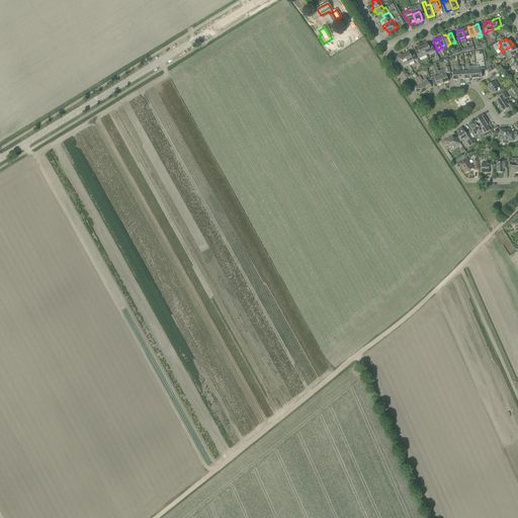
[(425,45),(422,46),(426,55),(431,52),(431,53),(435,52),(431,45),(428,46),(427,42),(424,44),(425,45)]
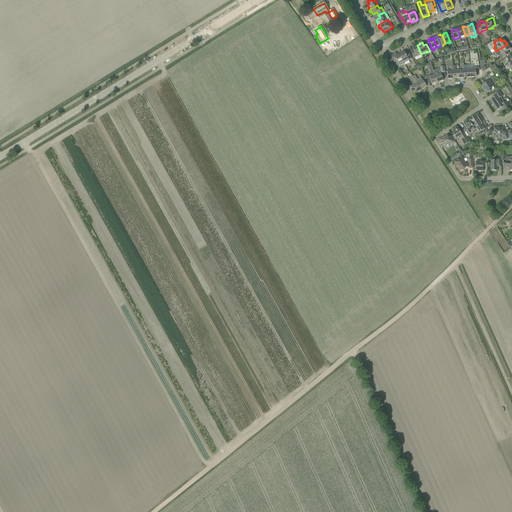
[(496,51),(495,52),(497,56),(499,56),(500,59),(503,58),(505,56),(509,54),(507,51),(510,49),(509,46),(508,44),(507,44),(496,51)]
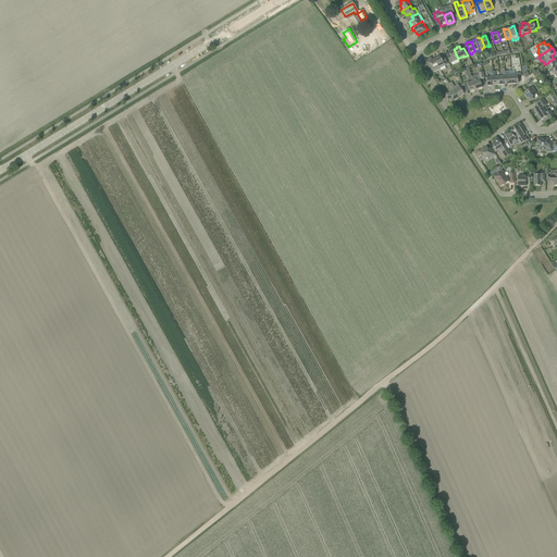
[(458,59),(454,49),(452,50),(452,49),(448,51),(449,54),(446,56),(450,63),(454,62),(453,61),(458,59)]
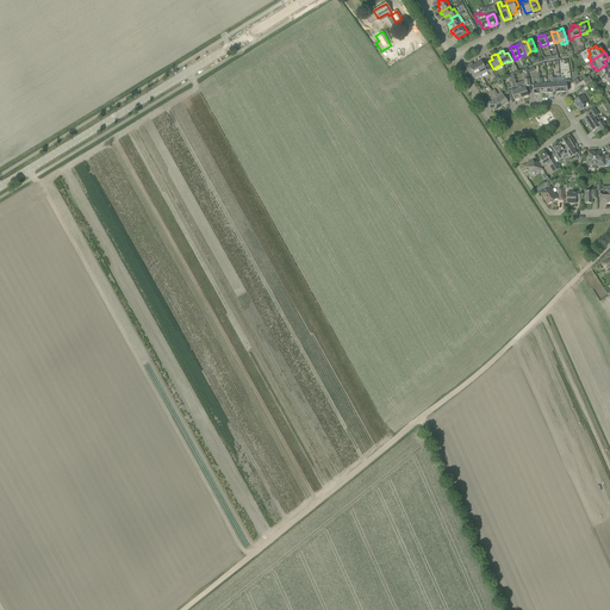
[(479,63),(475,64),(481,75),(491,70),(486,62),(483,64),(481,60),(478,62),(479,63)]
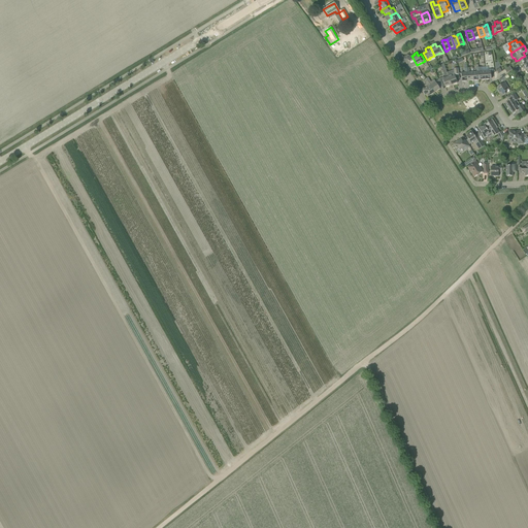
[(417,65),(411,56),(409,57),(409,56),(403,59),(404,61),(403,62),(407,69),(410,68),(411,67),(413,68),(417,67),(417,65)]
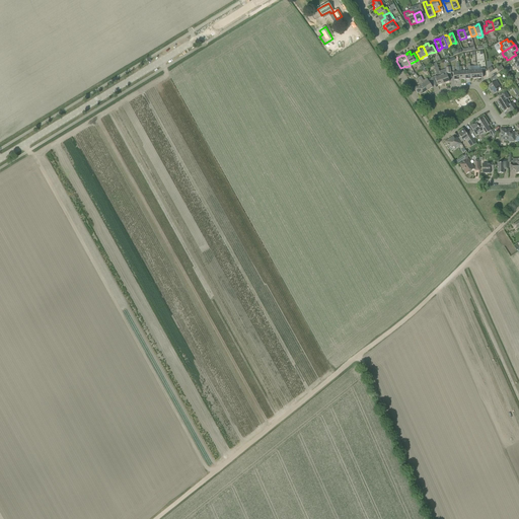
[(438,67),(435,68),(438,77),(435,78),(436,81),(438,86),(444,83),(439,72),(438,67)]
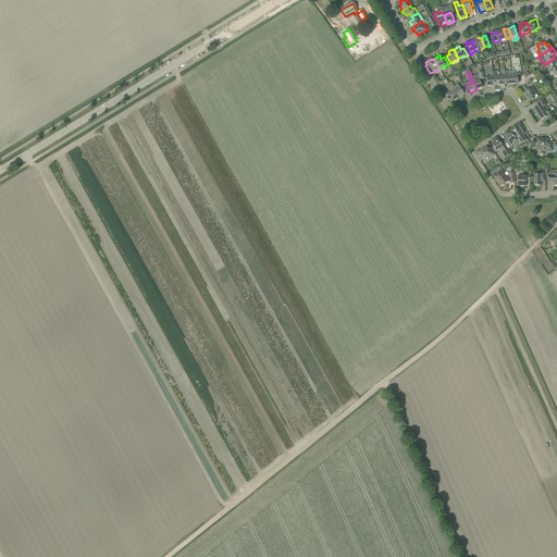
[(515,75),(511,75),(511,84),(518,84),(518,76),(520,76),(520,73),(515,74),(515,75)]
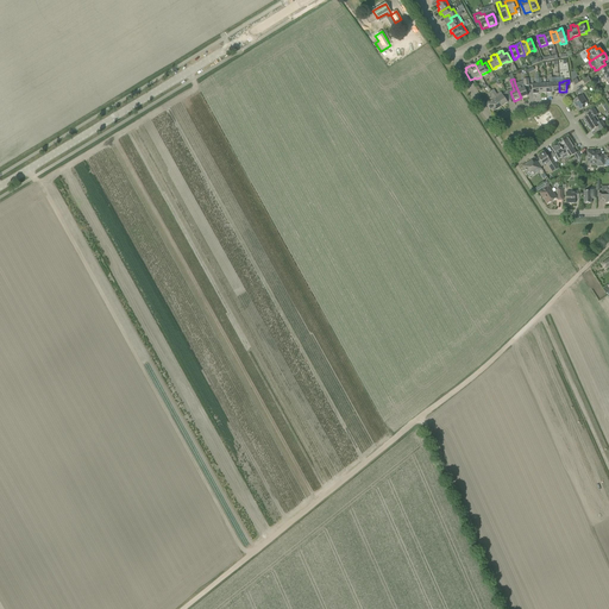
[(519,83),(515,85),(521,98),(527,95),(526,90),(525,87),(520,88),(519,83)]
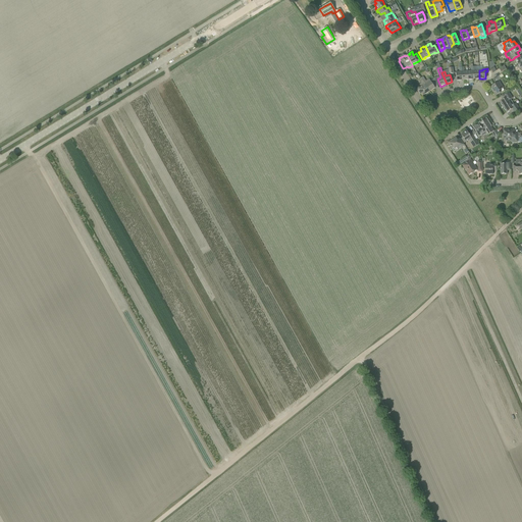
[(423,77),(421,79),(422,81),(423,82),(429,92),(435,88),(432,84),(430,81),(426,84),(424,80),(423,77)]
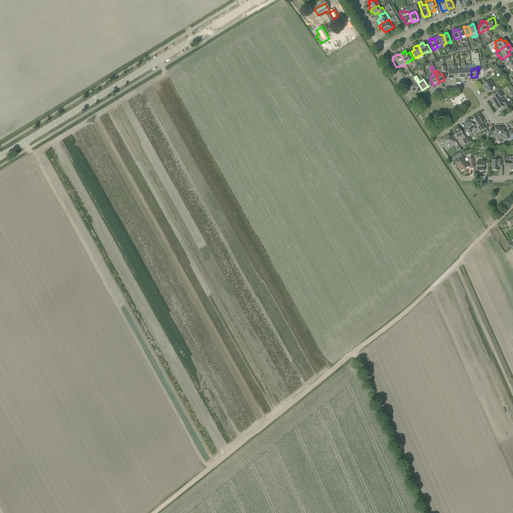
[(409,87),(413,93),(415,91),(417,93),(422,90),(416,80),(413,82),(414,83),(415,84),(415,85),(412,86),(412,85),(409,87)]
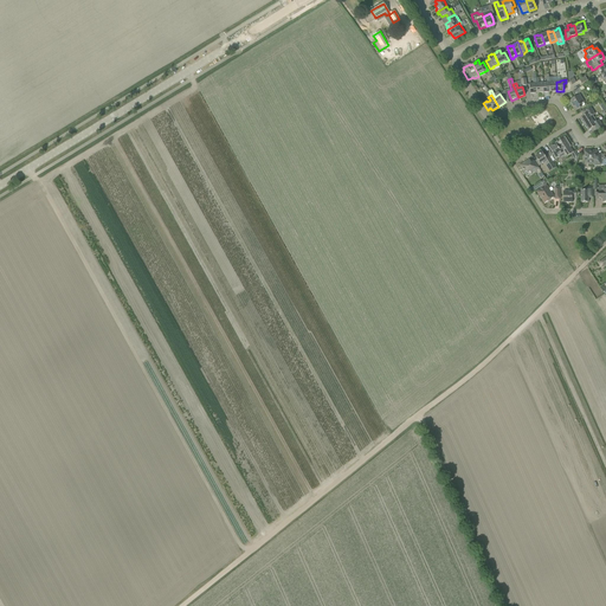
[(580,105),(584,102),(579,95),(569,102),(575,111),(580,108),(579,107),(580,105)]
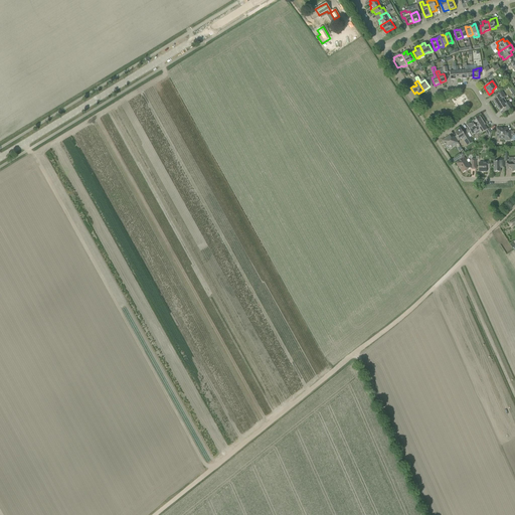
[(493,101),(496,107),(503,102),(501,100),(505,97),(501,91),(495,95),(497,98),(493,101)]
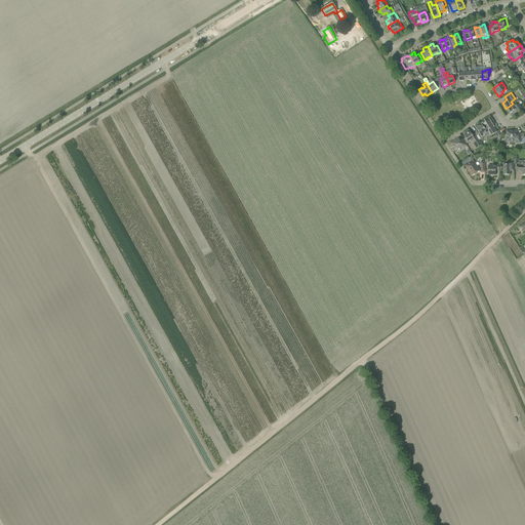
[(513,104),(506,109),(509,114),(514,111),(516,115),(523,111),(520,106),(519,104),(517,105),(515,103),(513,104)]
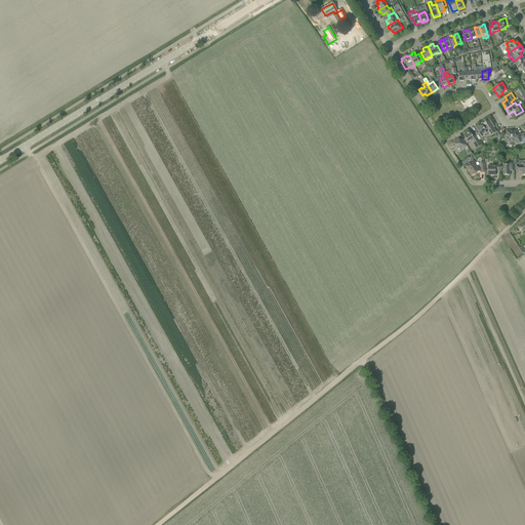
[(485,121),(486,122),(483,124),(482,125),(482,124),(479,126),(479,125),(476,127),(478,131),(479,133),(479,134),(480,137),(484,134),(485,135),(489,133),(490,135),(492,134),(494,133),(499,142),(501,135),(498,130),(496,131),(492,125),(493,125),(489,118),(485,121)]
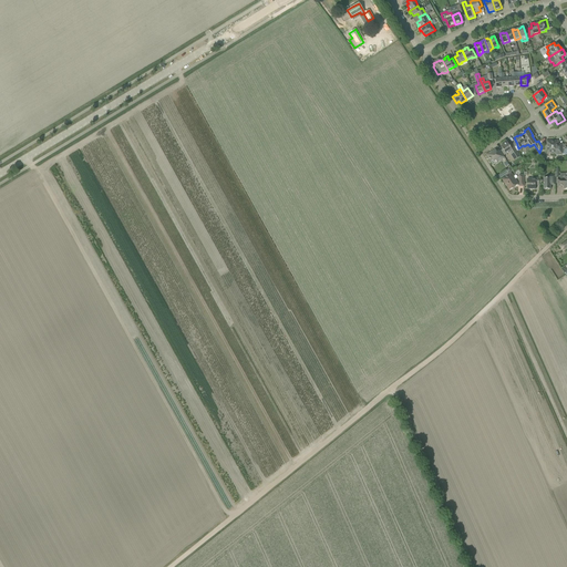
[(566,154),(566,150),(565,144),(558,144),(558,141),(556,141),(548,142),(546,142),(547,146),(547,152),(547,153),(558,153),(558,154),(562,154),(562,155),(566,154)]
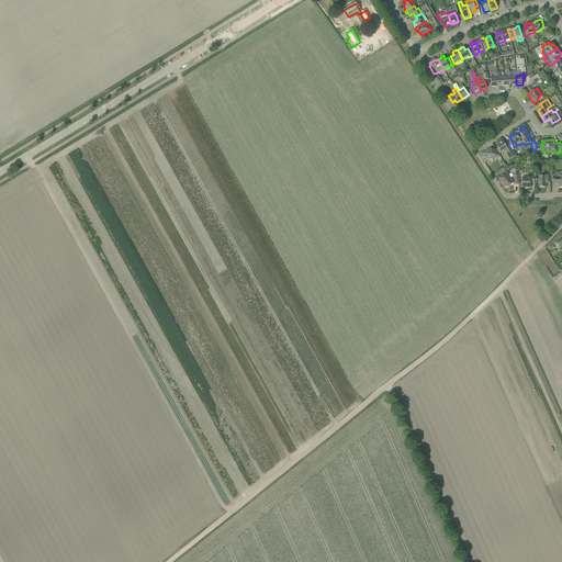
[(507,155),(509,159),(516,155),(508,143),(507,143),(505,144),(503,141),(496,145),(502,153),(505,150),(507,155)]
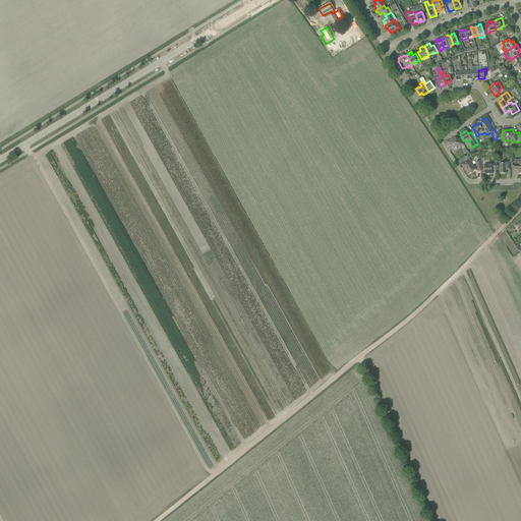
[(463,145),(459,138),(457,140),(455,137),(447,142),(452,151),(458,147),(459,148),(463,145)]
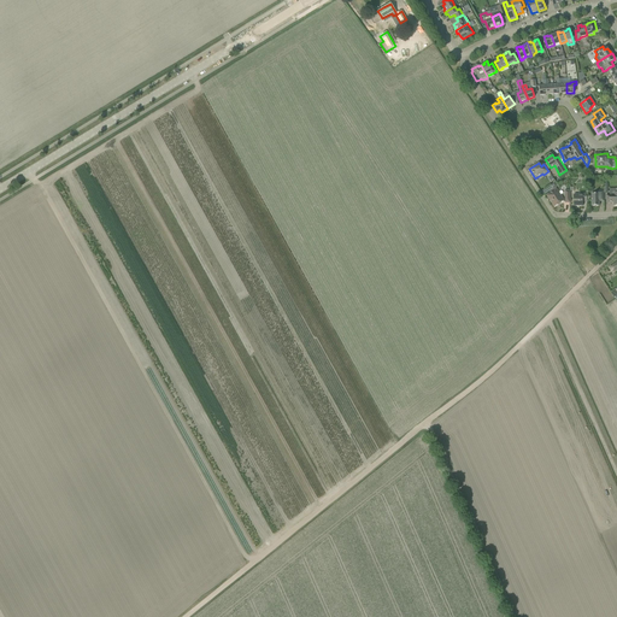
[(613,195),(606,195),(606,197),(606,203),(613,203),(613,206),(616,205),(616,187),(616,189),(616,193),(613,193),(613,195)]
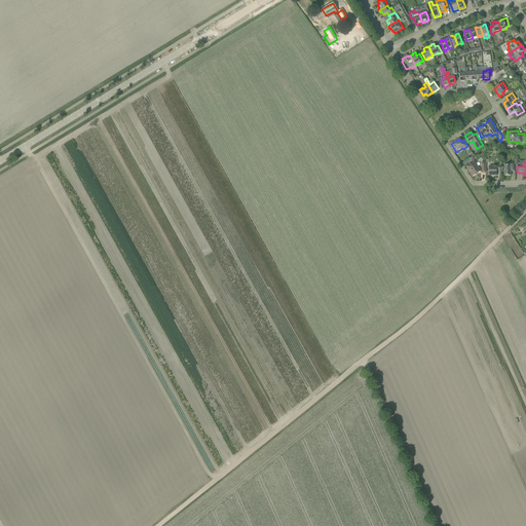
[(466,166),(473,176),(481,172),(478,166),(475,161),(471,163),(466,166)]
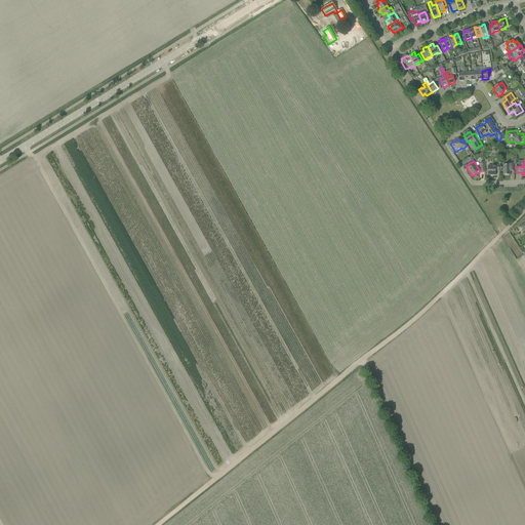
[(514,171),(514,166),(514,162),(508,163),(508,165),(503,165),(503,170),(503,175),(510,175),(510,171),(513,171),(514,171)]
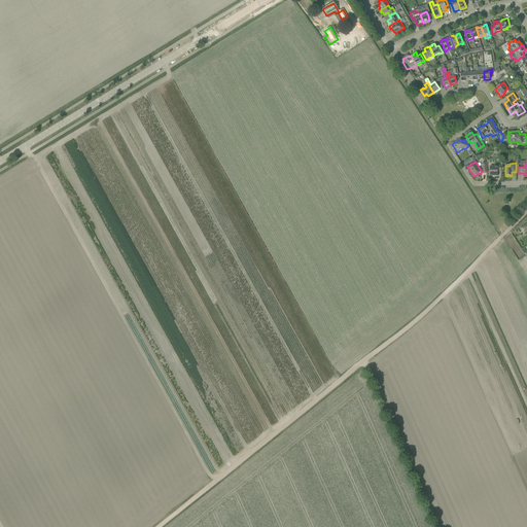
[(490,166),(490,171),(490,176),(497,176),(497,172),(498,171),(501,172),(501,167),(501,165),(494,165),(494,166),(490,166)]
